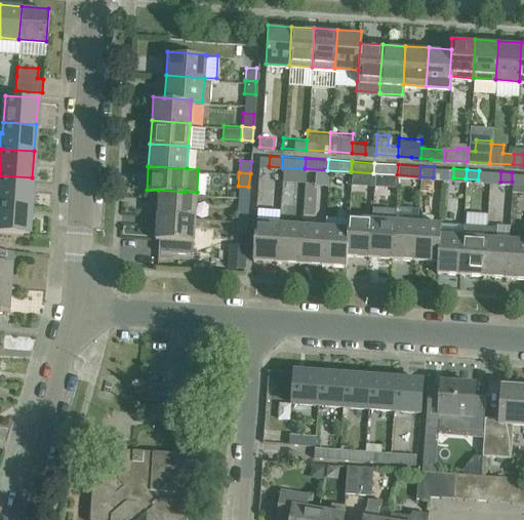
[(523,172),(512,172),(512,182),(523,183),(523,172)]
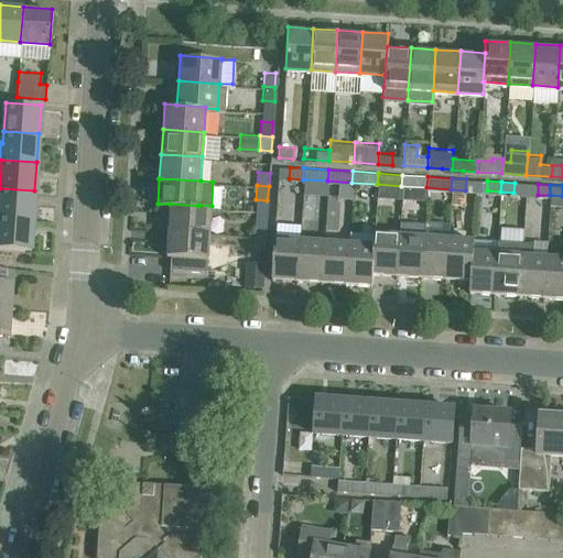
[(0,188),(0,216),(32,218),(34,190),(0,188)]
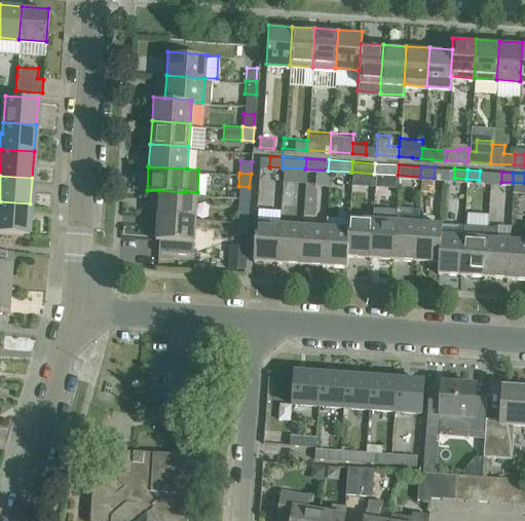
[(197,192),(185,191),(185,192),(158,190),(156,213),(195,216),(197,192)]
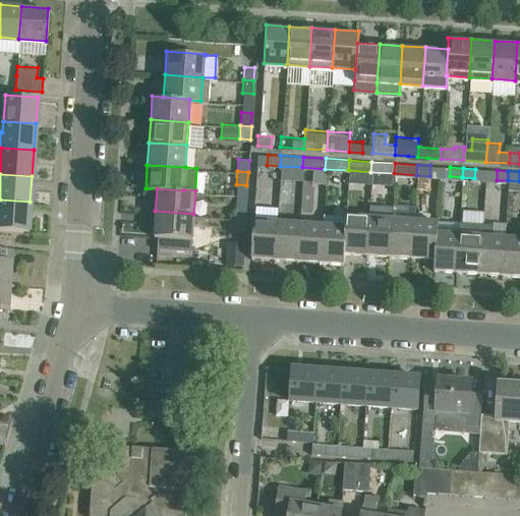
[(0,226),(29,228),(30,202),(0,199),(0,226)]
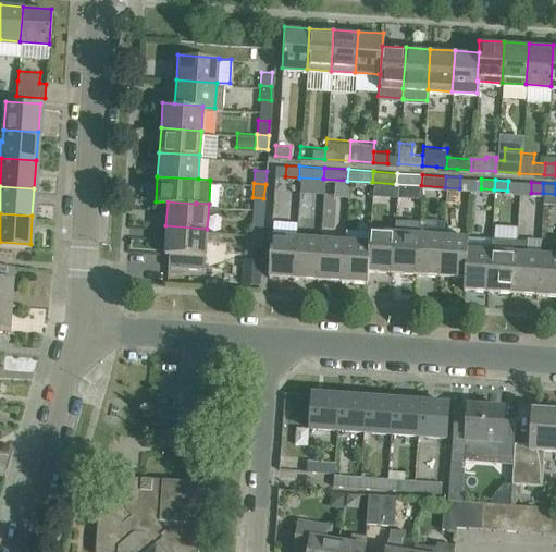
[(392,270),(416,271),(418,231),(419,219),(395,217),(394,229),(392,270)]
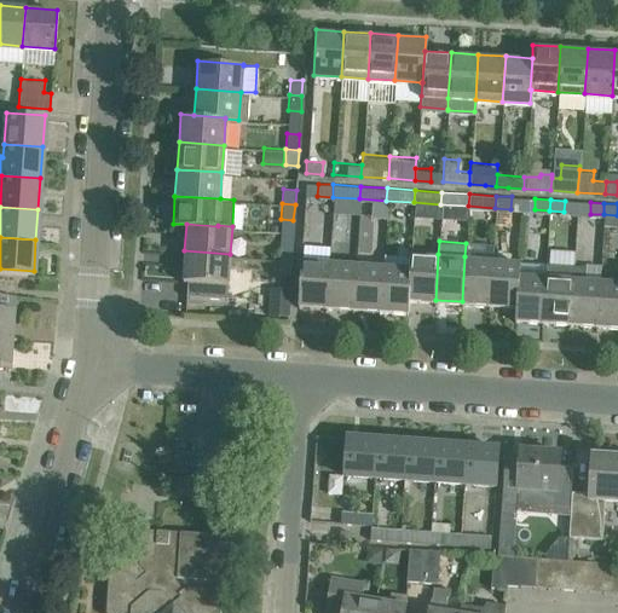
[(279,242),(278,258),(292,259),(293,243),(279,242)]
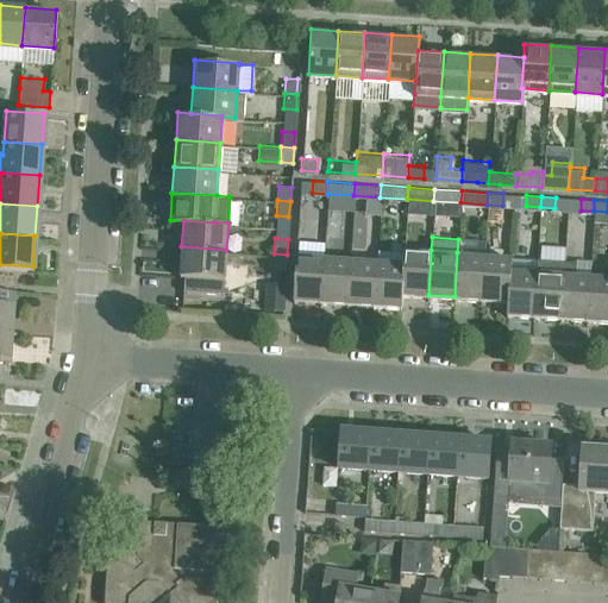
[(225,268),(226,250),(181,246),(180,274),(183,275),(183,289),(223,291),(224,277),(225,268)]
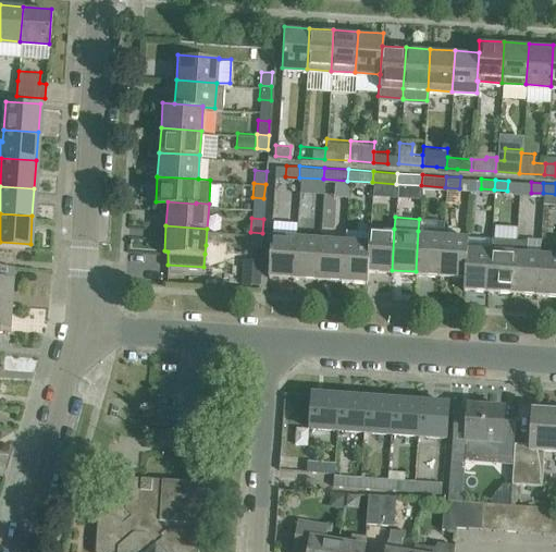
[(369,228),(369,230),(368,240),(369,240),(367,268),(392,270),(394,229),(369,228)]
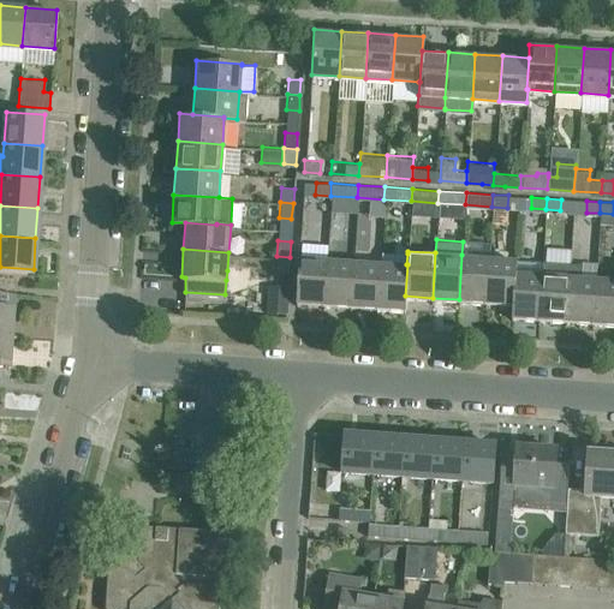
[(404,310),(405,296),(407,264),(406,264),(407,254),(381,252),(380,263),(377,308),(404,310)]
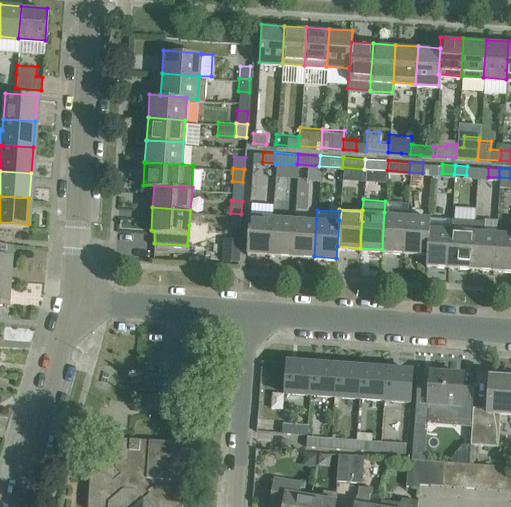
[(382,249),(404,251),(406,213),(384,212),(382,249)]
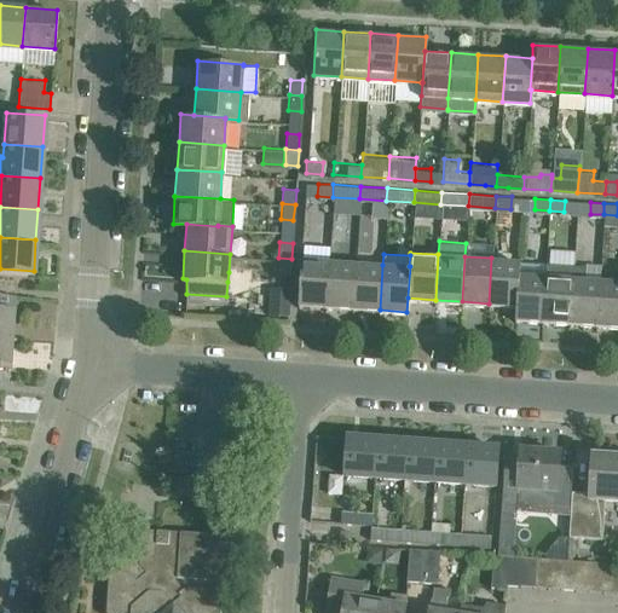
[(292,259),(278,258),(278,273),(290,273),(292,259)]
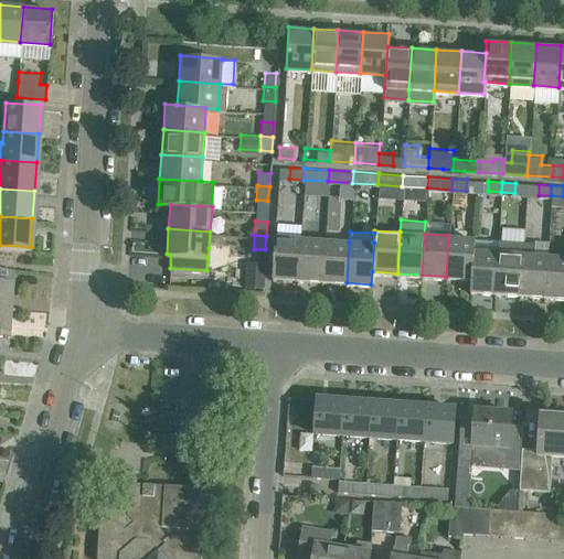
[(446,277),(470,278),(470,279),(472,249),(474,249),(474,237),(448,235),(446,277)]
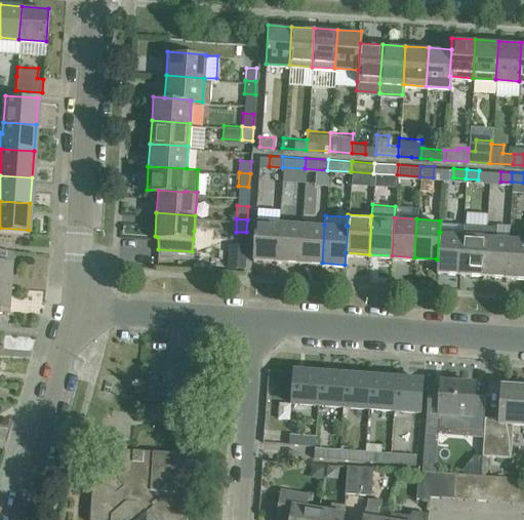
[(252,257),(276,260),(278,222),(254,220),(252,257)]
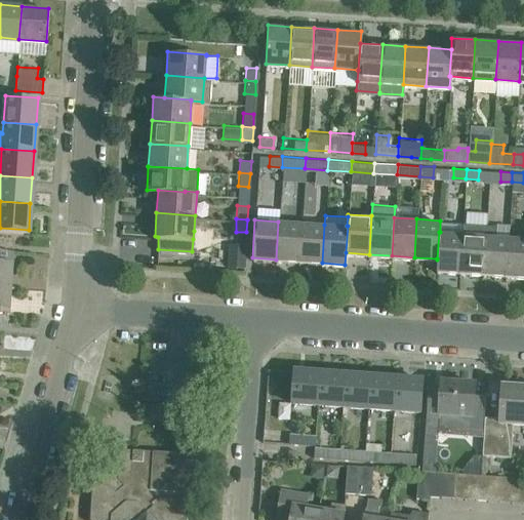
[(437,258),(436,271),(459,272),(461,234),(461,222),(440,221),(440,232),(439,232),(437,260),(437,258)]
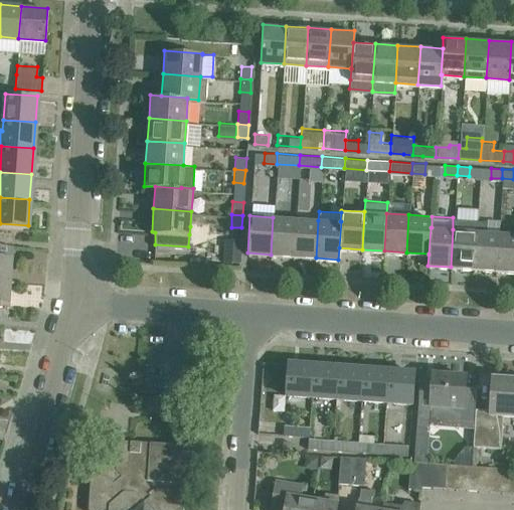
[(271,255),(293,256),(296,218),(273,217),(271,255)]
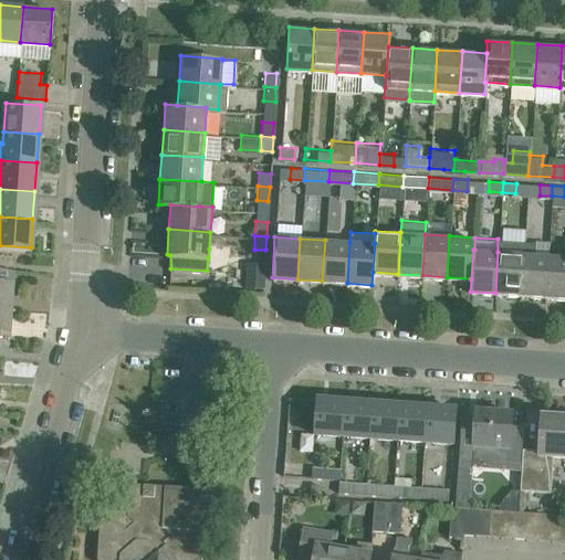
[(498,252),(495,293),(521,295),(524,240),(498,239),(498,252)]
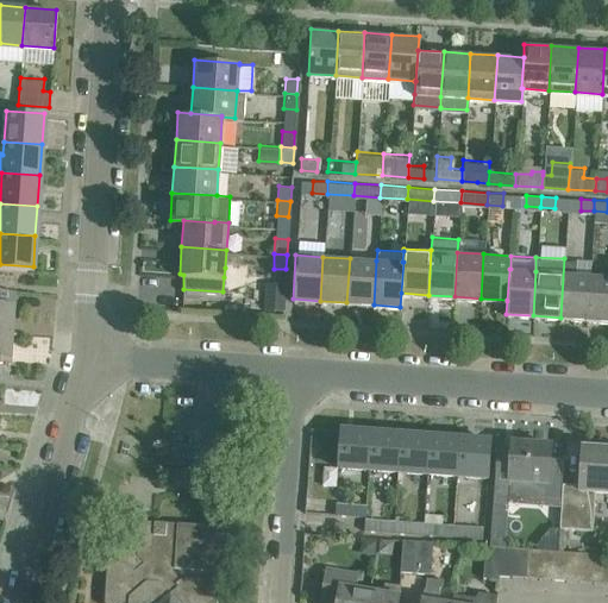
[(346,302),(374,305),(376,261),(350,258),(346,302)]
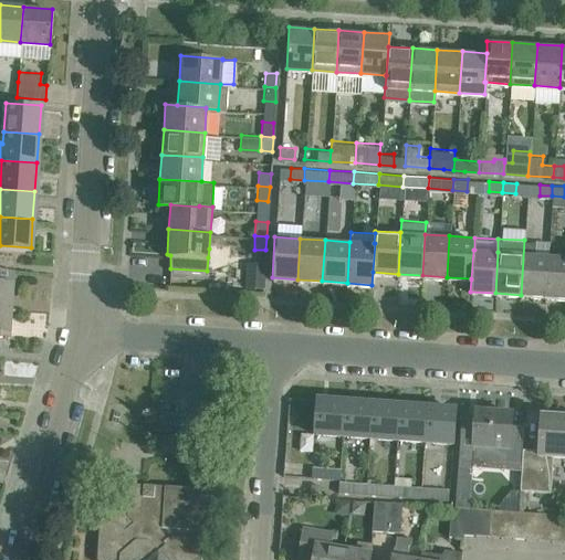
[(521,295),(545,296),(547,255),(533,254),(534,240),(524,240),(521,295)]
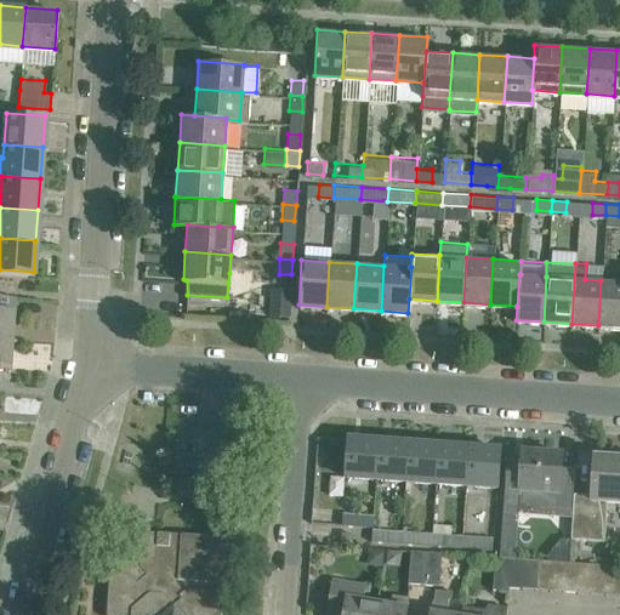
[(619,280),(601,280),(598,325),(619,326),(619,280)]
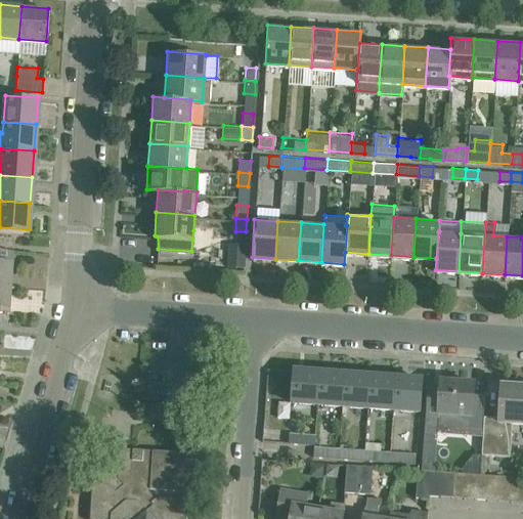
[(225,241),(225,263),(243,264),(243,241),(225,241)]
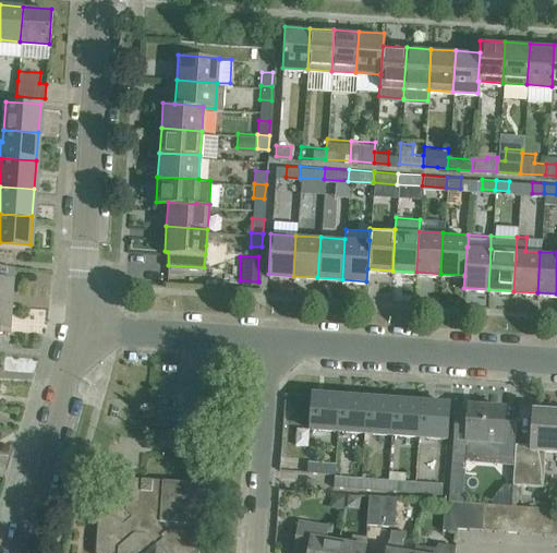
[(0,301),(12,302),(13,277),(12,277),(12,264),(0,263),(0,301)]
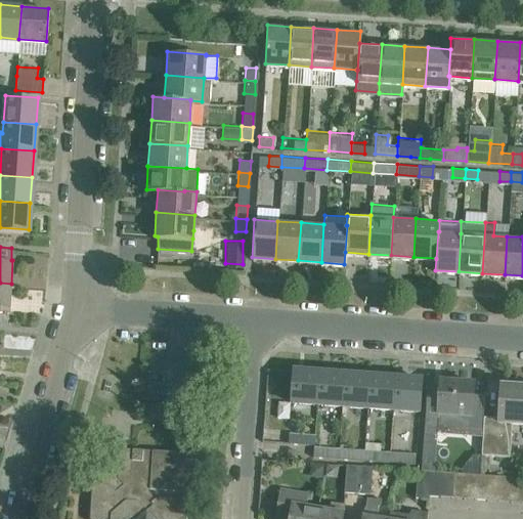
[(0,306),(9,307),(11,284),(0,283),(0,306)]
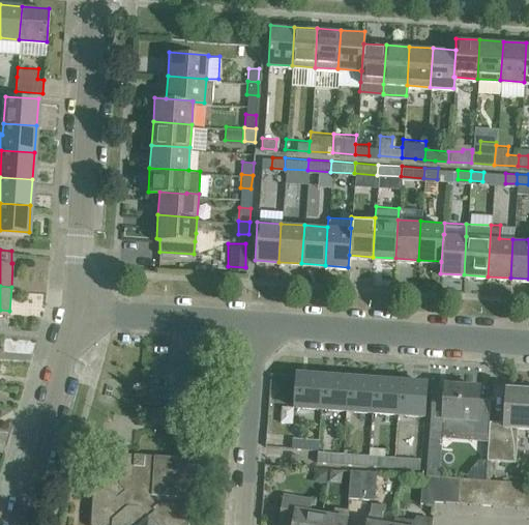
[(320,406),(322,374),(296,372),(294,404),(320,406)]
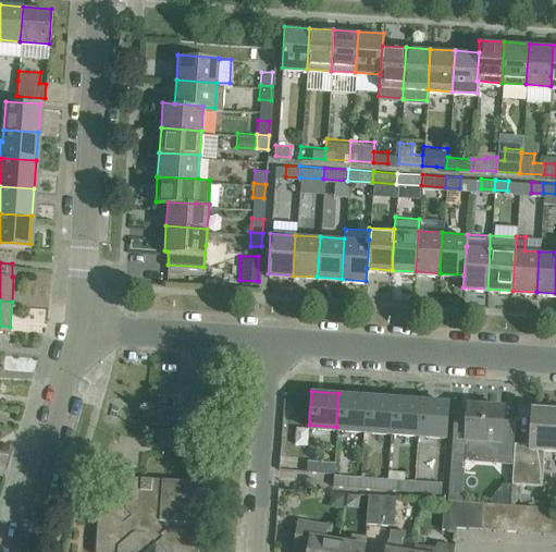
[(363,429),(366,395),(338,393),(336,427),(363,429)]
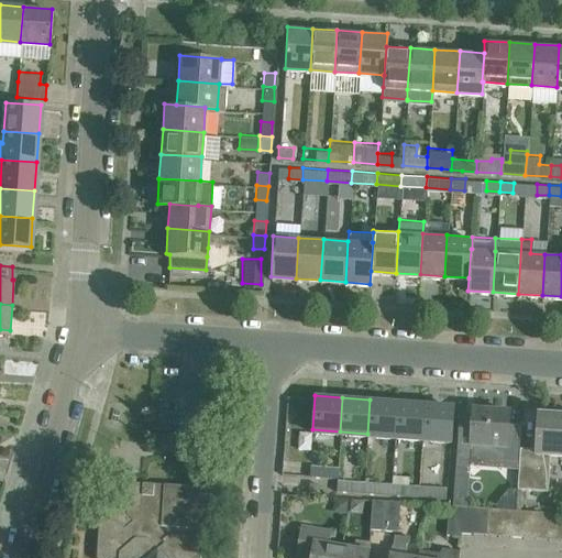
[(395,436),(397,402),(370,400),(367,434),(395,436)]
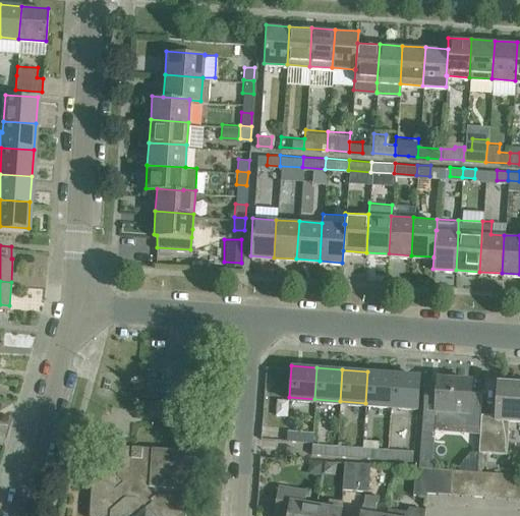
[(391,405),(393,374),(367,371),(365,403),(391,405)]
